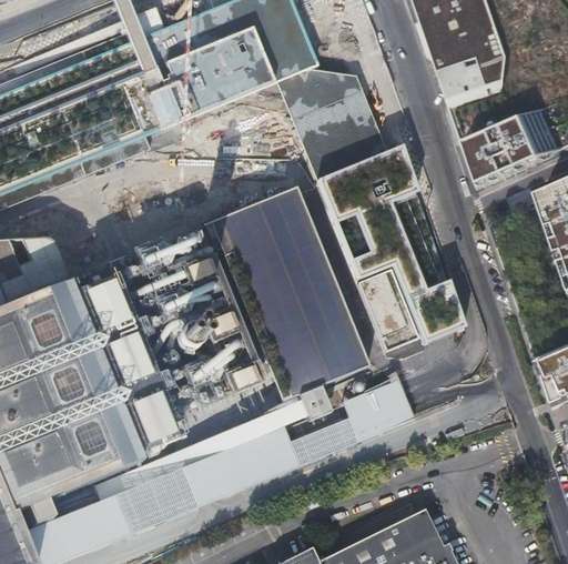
[(223,0),(226,9),(254,0),(223,0)]
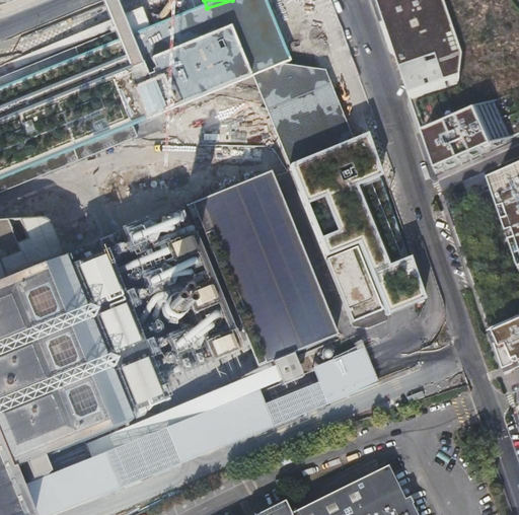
[(248,0),(279,81),(286,90),(293,92),(321,81),(290,0),(248,0)]
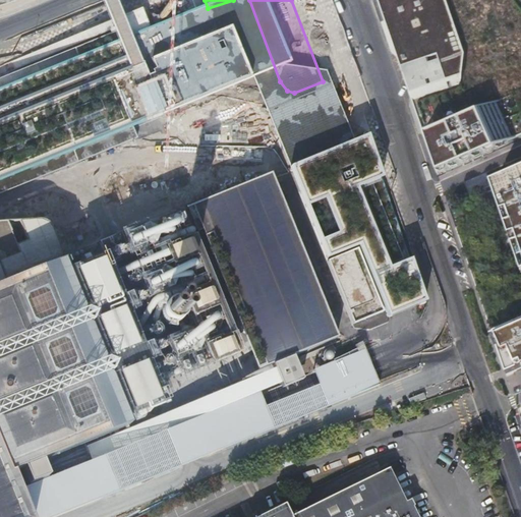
[(375,0),(410,93),(425,136),(430,152),(438,173),(460,163),(474,157),(495,148),(499,147),(502,145),(506,142),(510,140),(514,139),(520,135),(520,0),(375,0)]
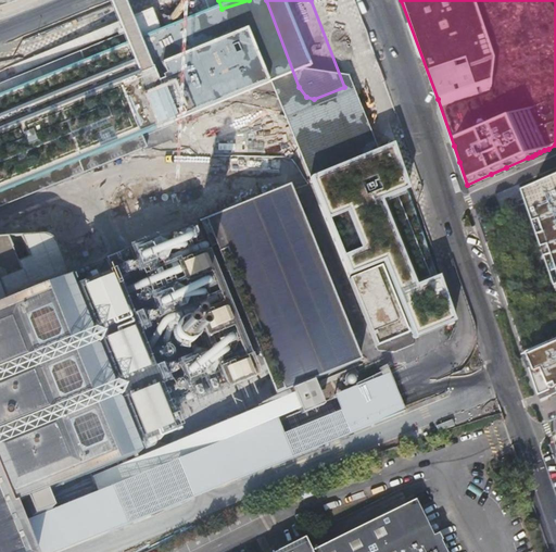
[(131,26),(0,79),(0,185),(168,116),(131,26)]
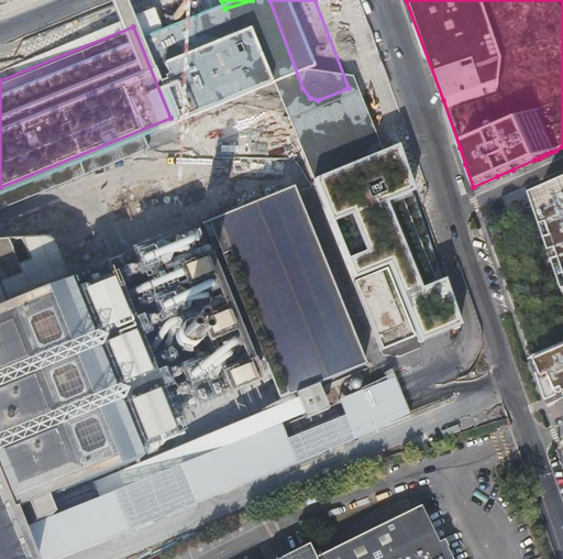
[(210,182),(117,219),(123,237),(125,240),(129,242),(131,242),(134,242),(225,206),(224,203),(238,196),(235,190),(229,194),(227,188),(224,185),(221,183),(213,182),(210,182)]
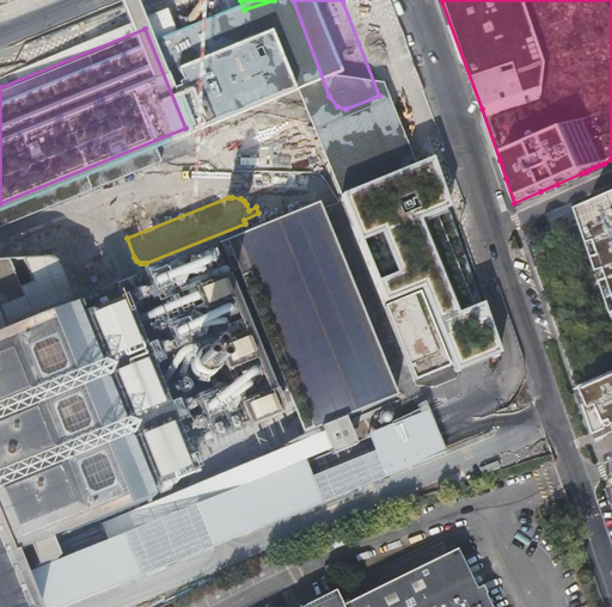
[(214,246),(292,439),(414,390),(336,197),(214,246)]
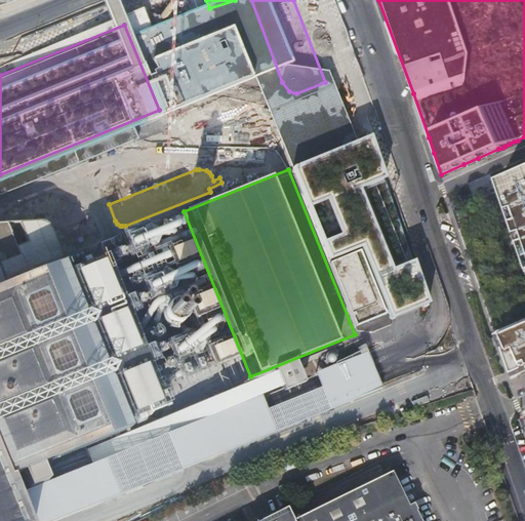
[(523,275),(524,274),(524,170),(492,186),(523,275)]
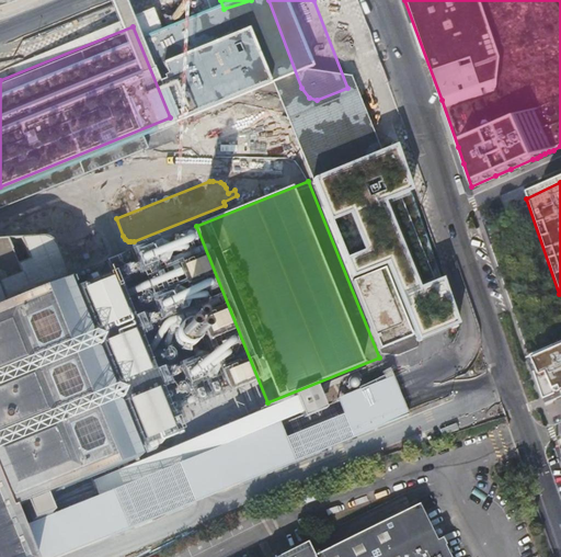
[(560,293),(559,294),(526,199),(482,217),(528,350),(560,337),(560,293)]
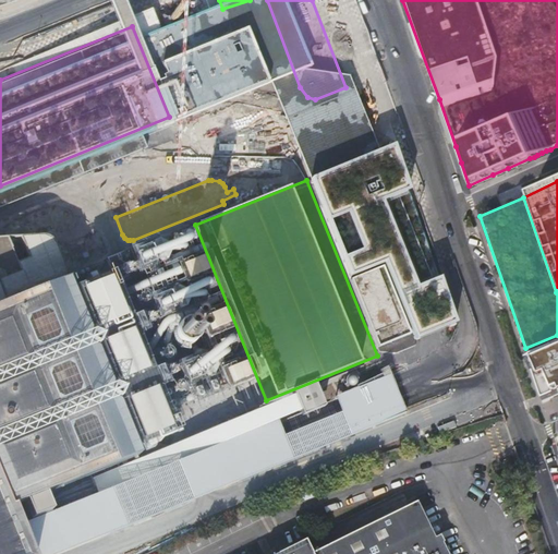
[(426,218),(416,221),(425,248),(436,244),(426,218)]
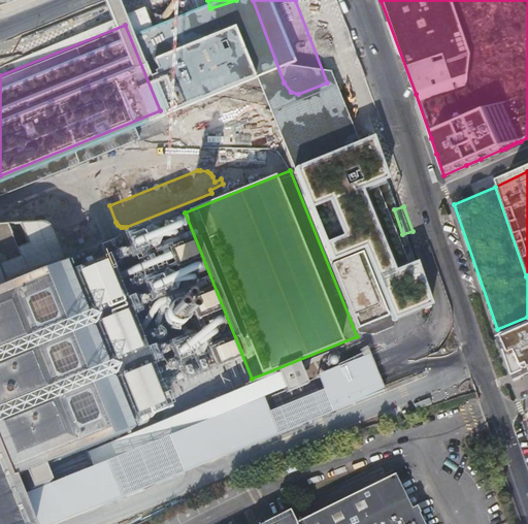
[(87,216),(62,226),(72,248),(97,237),(87,216)]
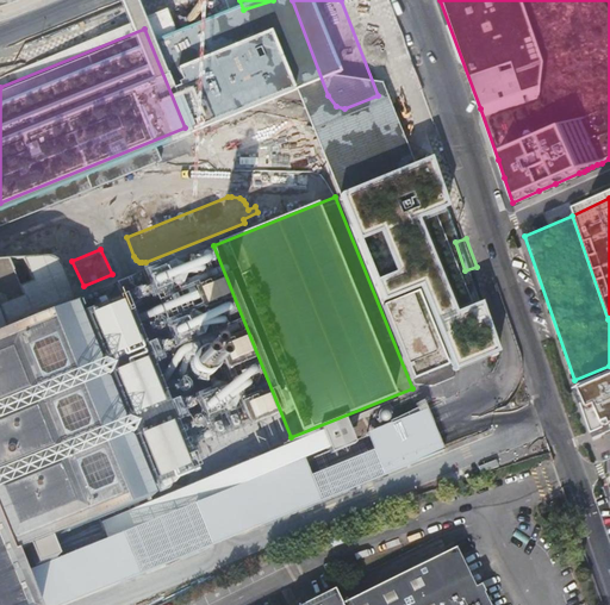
[(0,604),(29,604),(24,591),(16,571),(7,550),(148,493),(55,259),(54,255),(50,253),(47,251),(0,256),(0,604)]
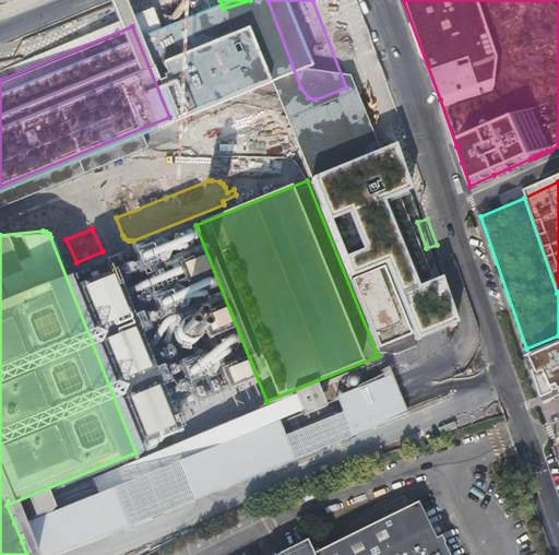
[(383,263),(351,276),(379,344),(411,331),(383,263)]
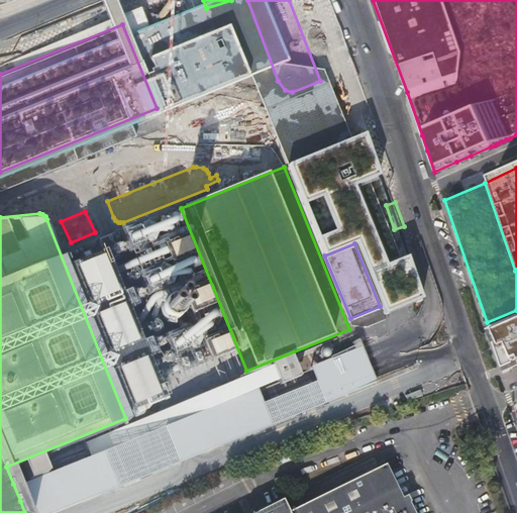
[(175,307),(174,305),(173,302),(170,301),(168,300),(165,300),(162,301),(160,303),(159,305),(158,308),(158,311),(160,314),(162,316),(164,317),(167,317),(170,316),(172,315),(174,313),(175,310),(175,307)]
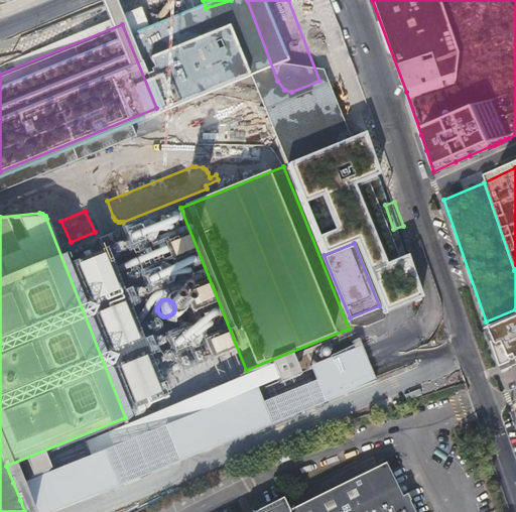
[(515,309),(486,322),(502,369),(515,362),(515,309)]
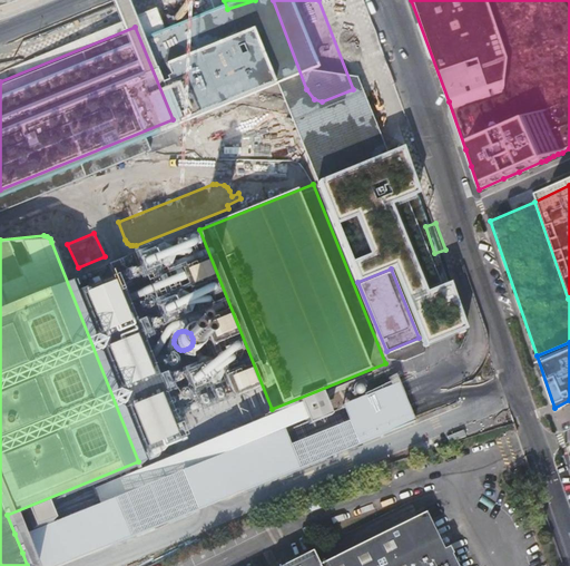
[(393,382),(15,534),(22,553),(27,565),(36,565),(318,452),(408,417),(393,382)]
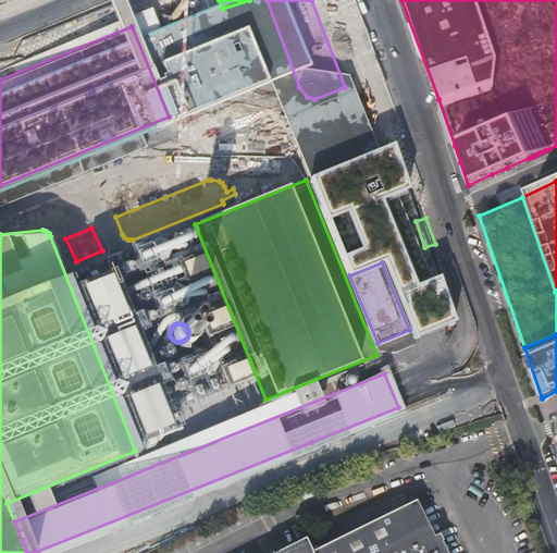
[(415,499),(409,502),(426,537),(432,533),(415,499)]
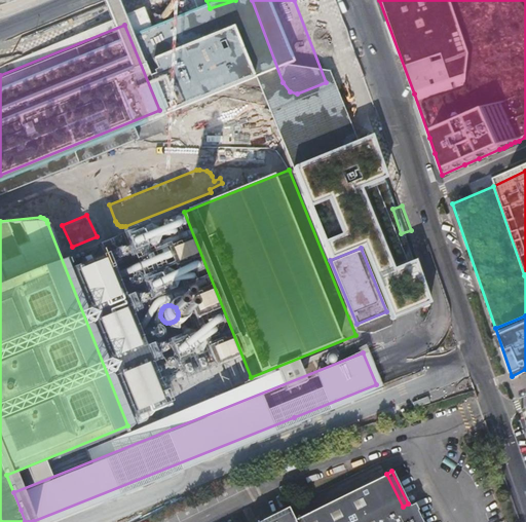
[(422,521),(413,501),(408,504),(403,507),(386,474),(292,520),(286,508),(255,521),(422,521)]
